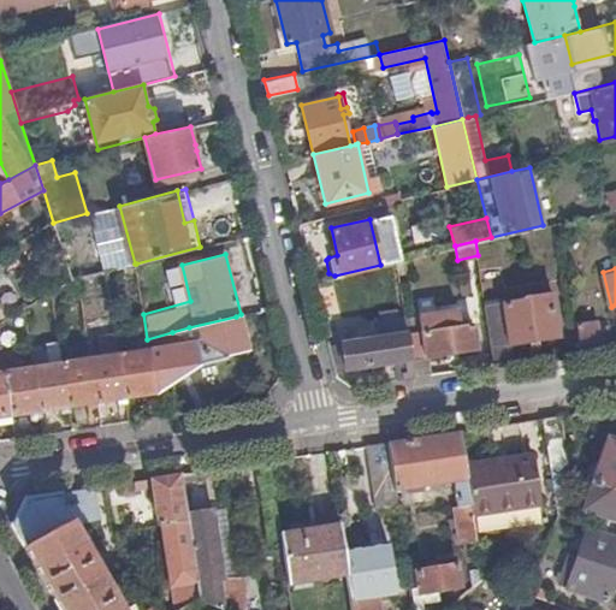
[(525,295),(484,303),(495,363),(513,360),(510,343),(560,335),(555,308),(527,313),(525,295)]
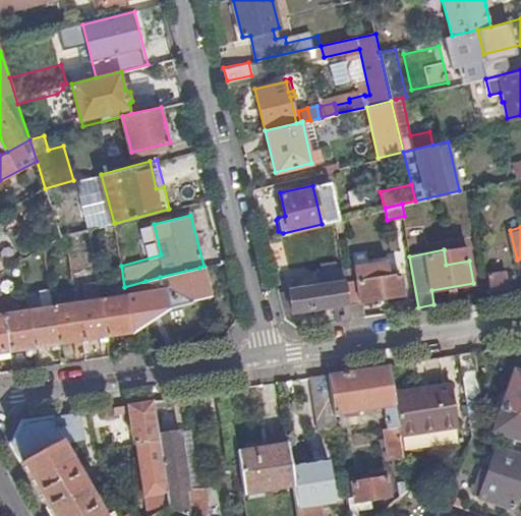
[(224,261),(204,266),(199,268),(203,282),(227,276),(224,261)]
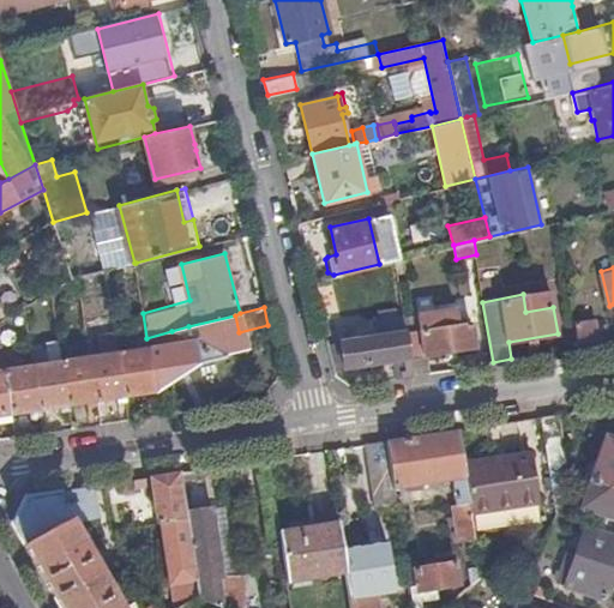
[(405,331),(410,355),(423,354),(425,354),(476,347),(473,320),(461,323),(458,307),(417,312),(421,329),(405,331)]
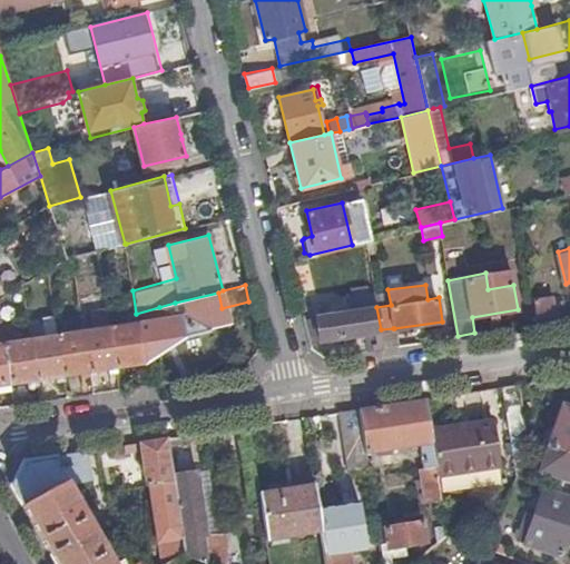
[(376,305),(374,289),(344,295),(346,309),(376,305)]
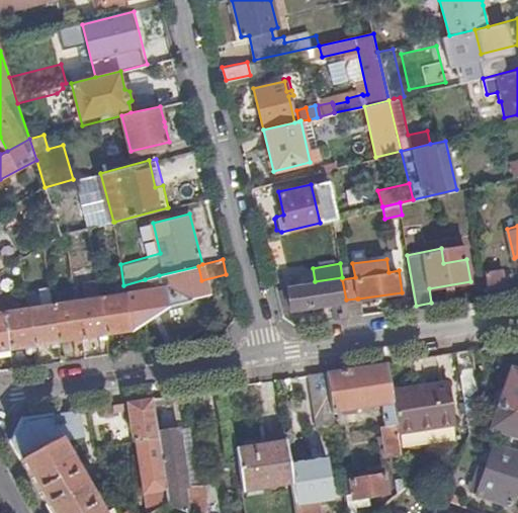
[(292,267),(294,285),(316,282),(315,281),(313,268),(313,264),(292,267)]
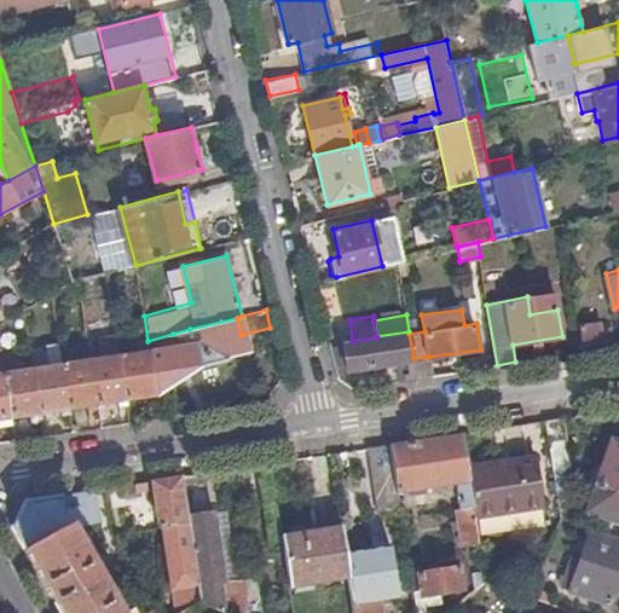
[(600,321),(578,323),(583,352),(605,348),(600,321)]
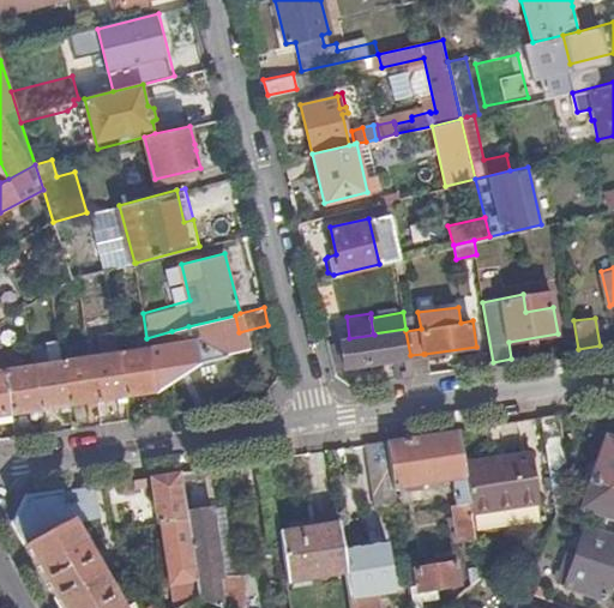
[(188,326),(172,331),(175,341),(157,345),(161,368),(235,349),(230,327),(214,331),(212,325),(199,329),(200,335),(191,336),(188,326)]
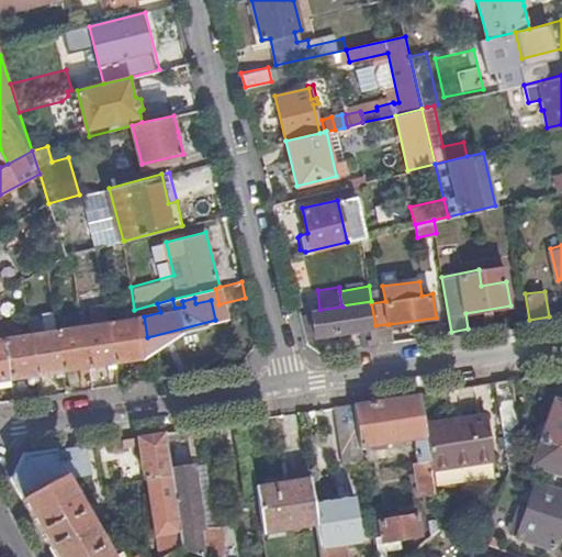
[(93,325),(83,326),(89,365),(115,360),(110,323),(107,303),(91,307),(93,325)]
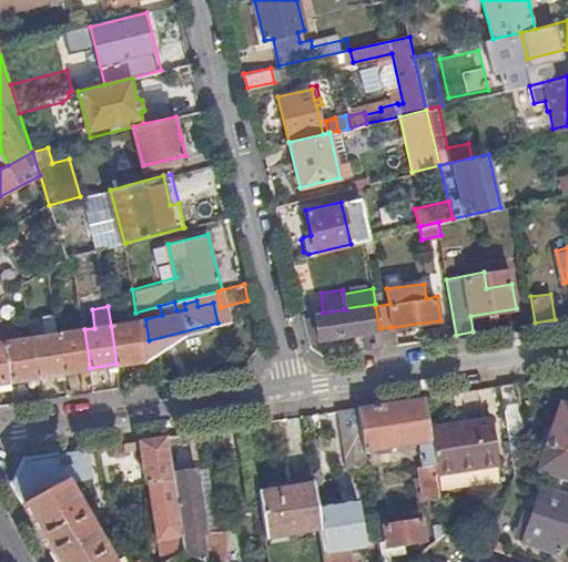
[(315,316),(303,317),(307,338),(317,337),(318,339),(363,333),(366,348),(382,346),(379,328),(375,306),(346,309),(323,313),(315,314),(315,316)]
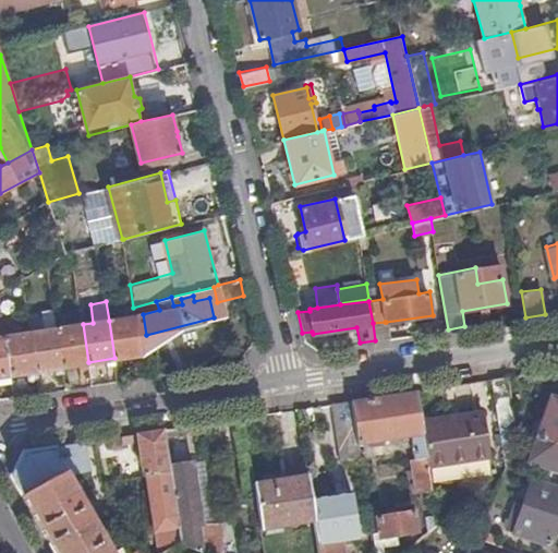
[(4,336),(0,312),(0,375),(10,374),(4,336)]
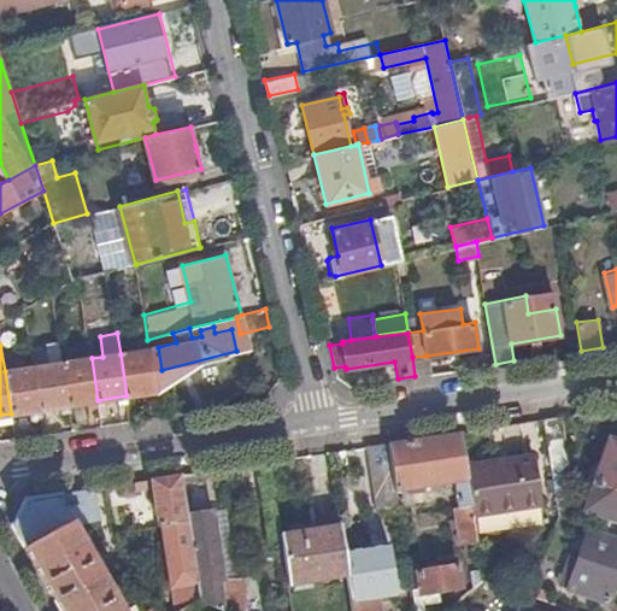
[(92,358),(89,346),(74,350),(75,362),(92,358)]
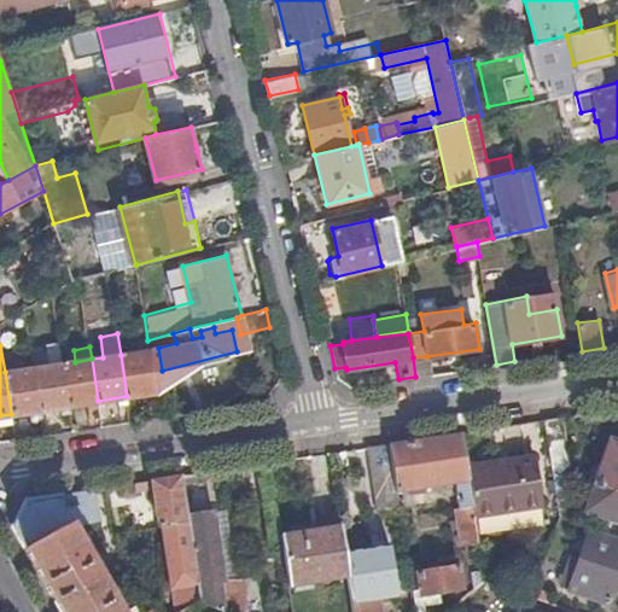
[(158,348),(150,350),(153,372),(162,371),(158,348)]
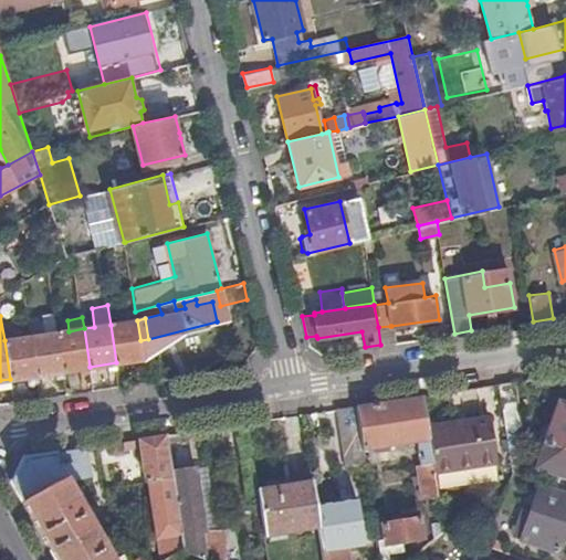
[(137,320),(111,325),(116,362),(143,359),(140,340),(137,320)]
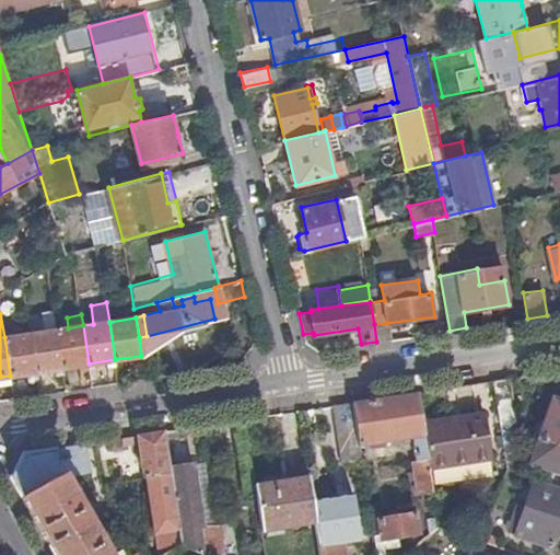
[(68,328),(58,330),(63,367),(89,363),(83,325),(68,328)]
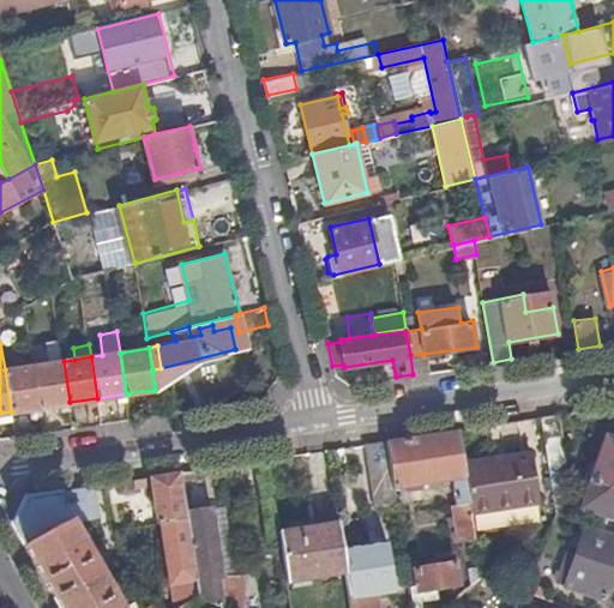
[(70,402),(64,361),(34,366),(40,407),(70,402)]
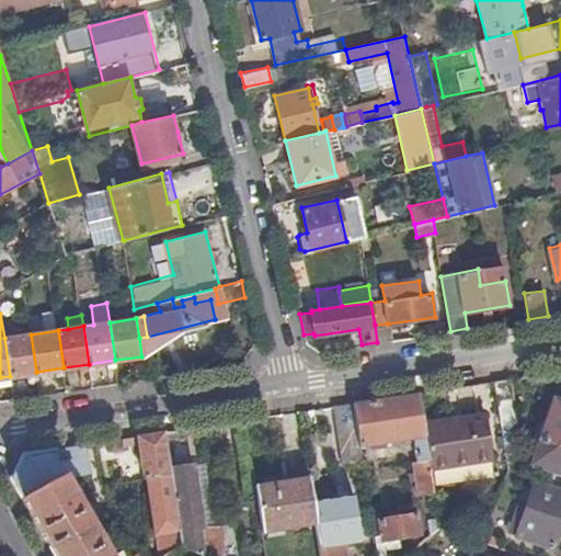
[(36,372),(31,335),(4,338),(10,376),(36,372)]
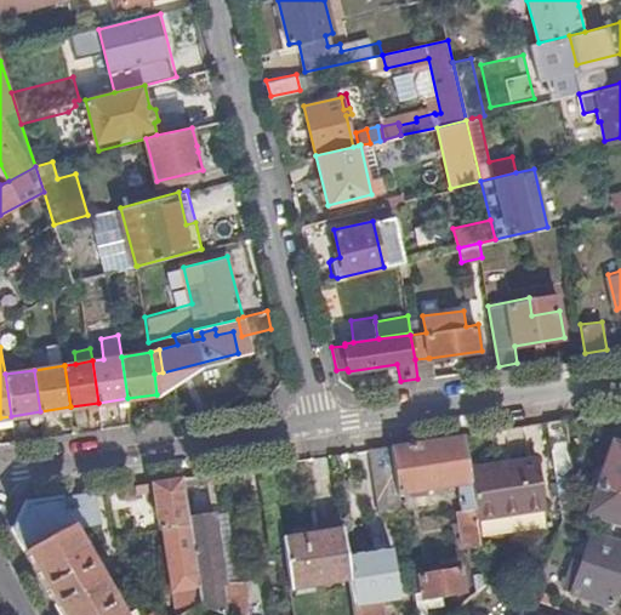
[(573,465),(565,416),(547,420),(554,471),(579,479),(581,467),(573,465)]
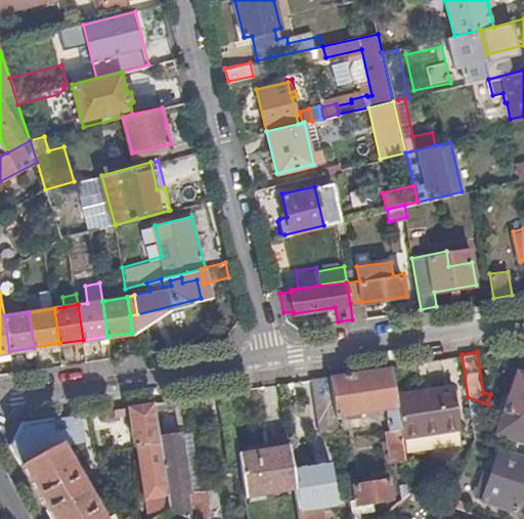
[(391,365),(331,375),(337,416),(386,407),(390,429),(386,430),(391,462),(406,459),(402,436),(396,394),(391,365)]
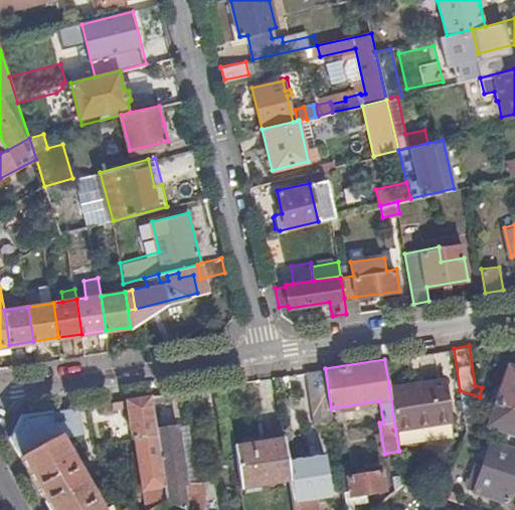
[(325,368),(307,370),(315,426),(333,423),(331,408),(325,368)]
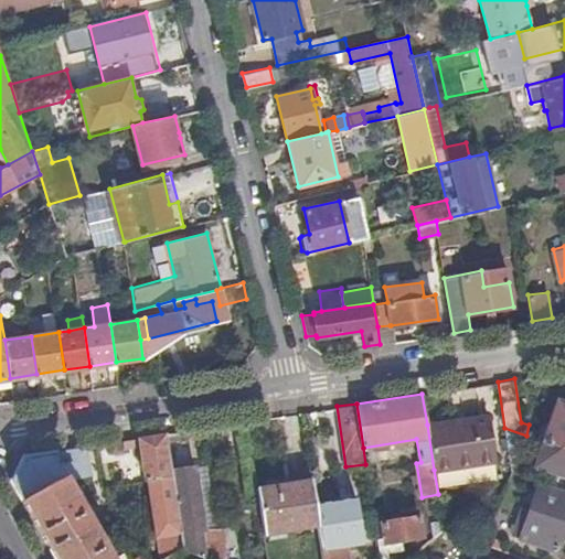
[(543,440),(564,447),(564,406),(555,404),(544,437),(543,440)]
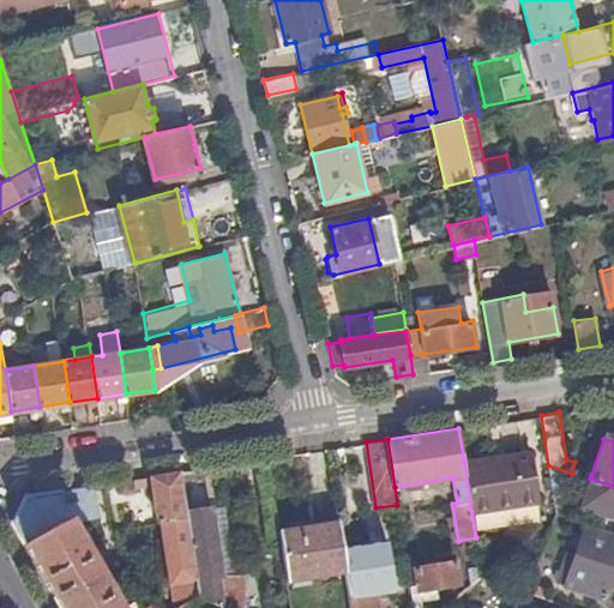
[(464,462),(471,511),(539,501),(531,451),(464,462)]
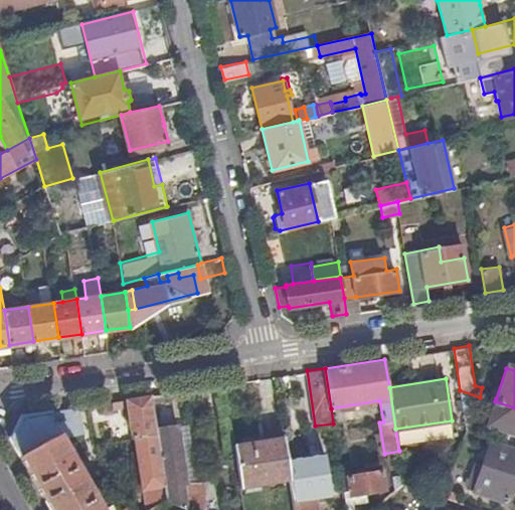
[(126,398),(132,438),(135,438),(157,434),(156,429),(151,394),(126,398)]
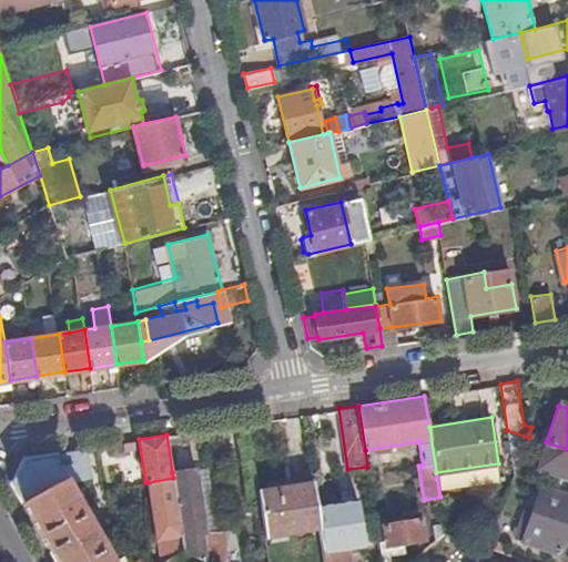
[(567,479),(567,449),(546,442),(536,468),(567,479)]
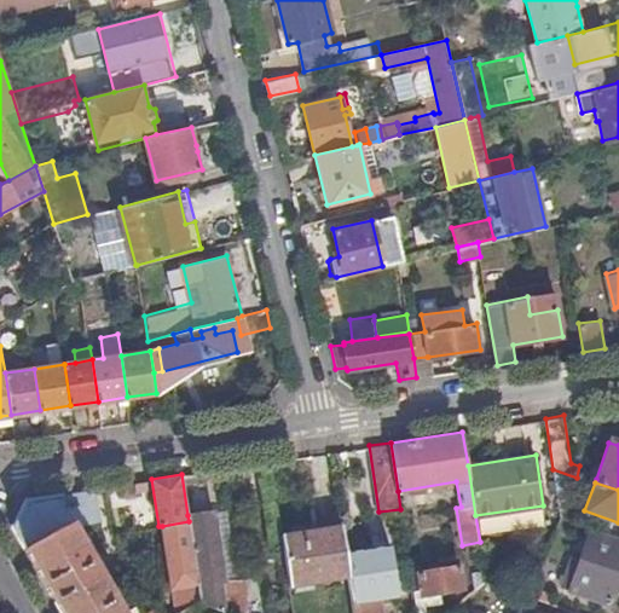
[(99,519),(94,487),(27,498),(13,525),(63,612),(120,612),(104,585),(106,585),(98,568),(96,570),(70,525),(99,519)]
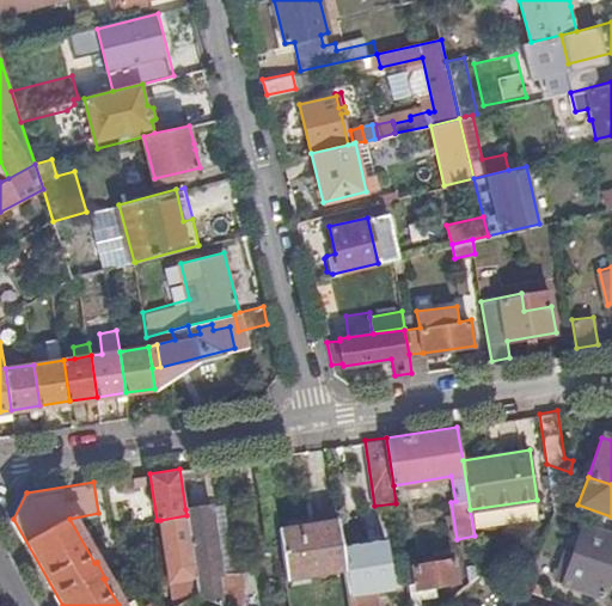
[(196,574),(199,591),(230,605),(244,605),(243,570),(233,570),(222,503),(185,509),(187,515),(196,574)]
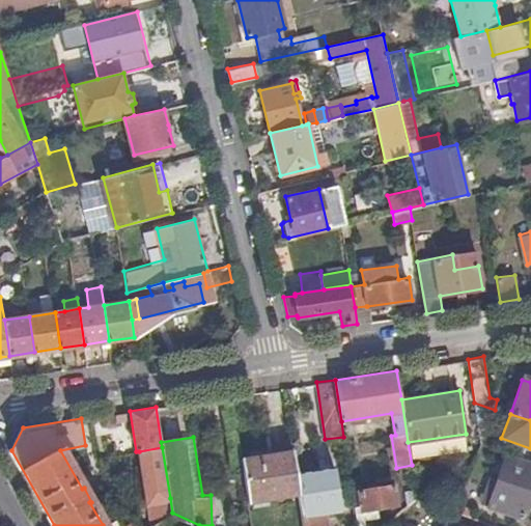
[(162,447),(139,451),(147,503),(170,498),(162,447)]
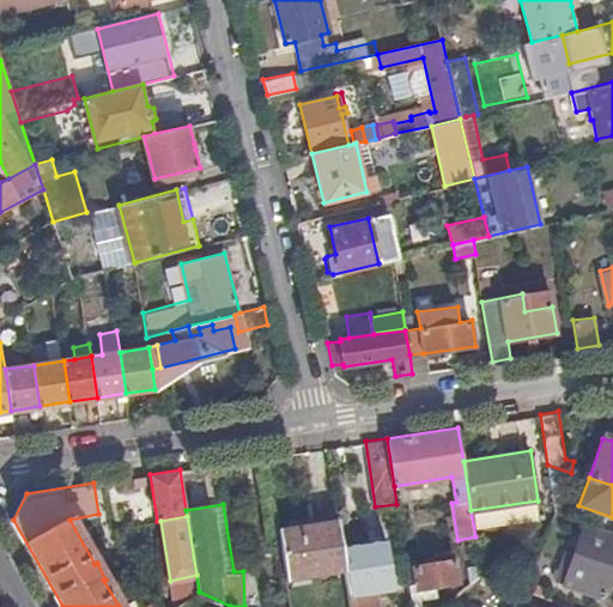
[(279,528),(287,578),(346,569),(341,545),(339,519),(279,528)]
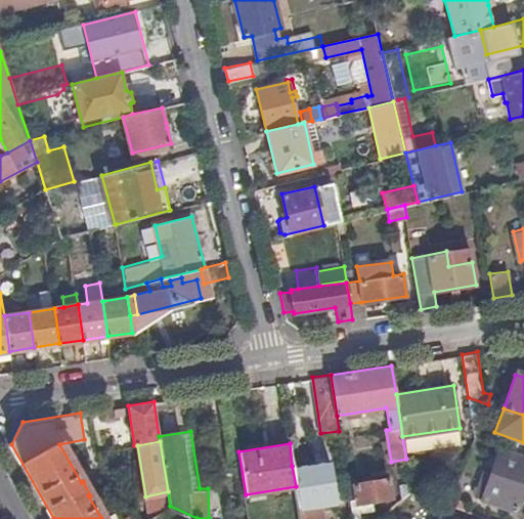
[(517,511),(523,489),(523,452),(500,445),(482,499),(517,511)]
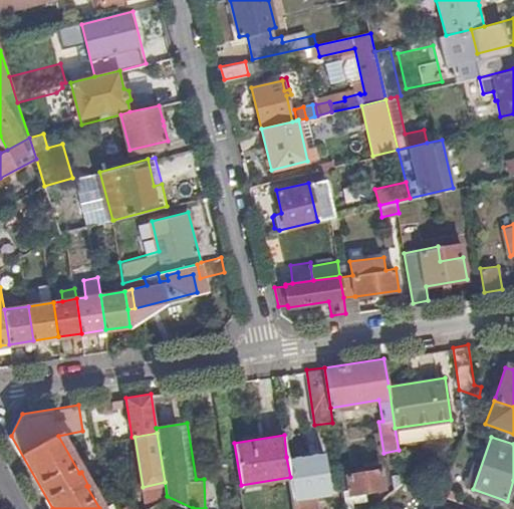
[(286,457),(290,477),(294,508),(318,508),(316,493),(331,491),(325,451),(286,457)]
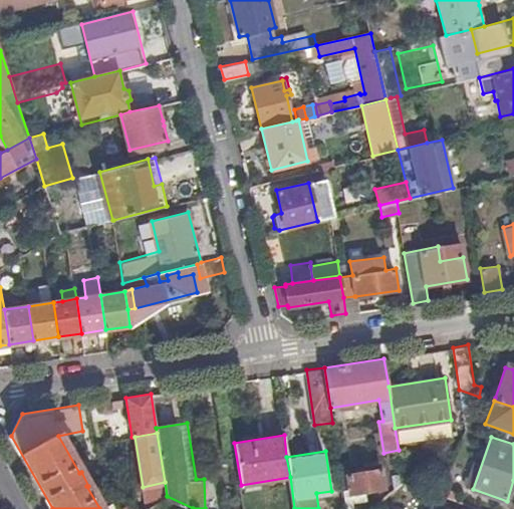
[(342,489),(346,508),(353,508),(353,502),(367,500),(366,493),(384,490),(381,469),(346,475),(348,488),(342,489)]
